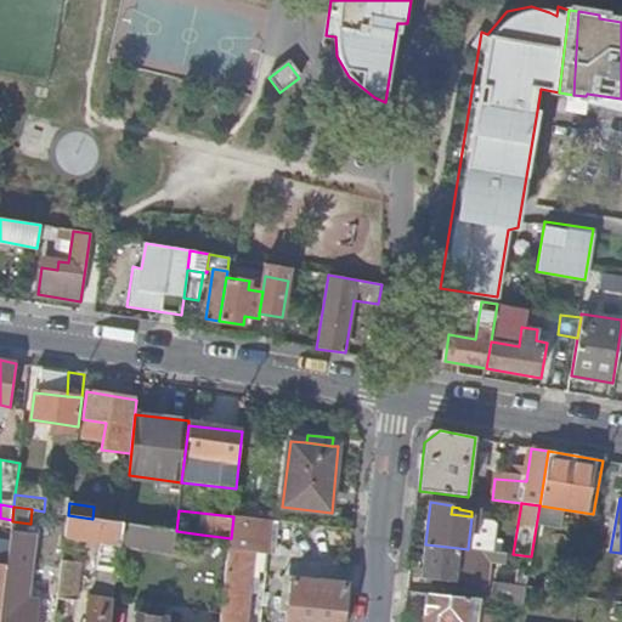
[(92,519),(68,515),(66,537),(84,539),(83,547),(100,548),(100,542),(119,544),(122,522),(92,519)]
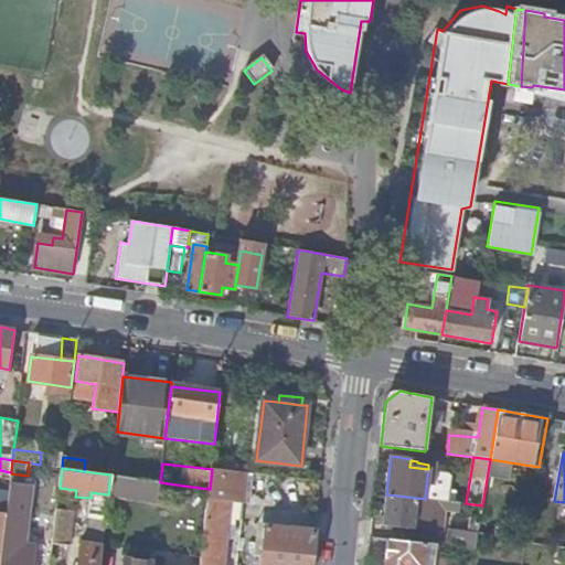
[(200,564),(222,564),(231,501),(243,502),(246,472),(212,469),(210,489),(208,500),(200,564)]
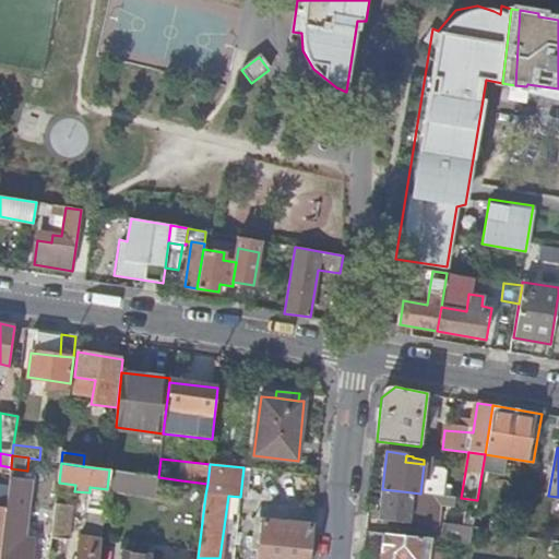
[(109,470),(107,489),(126,492),(155,496),(157,477),(109,470)]
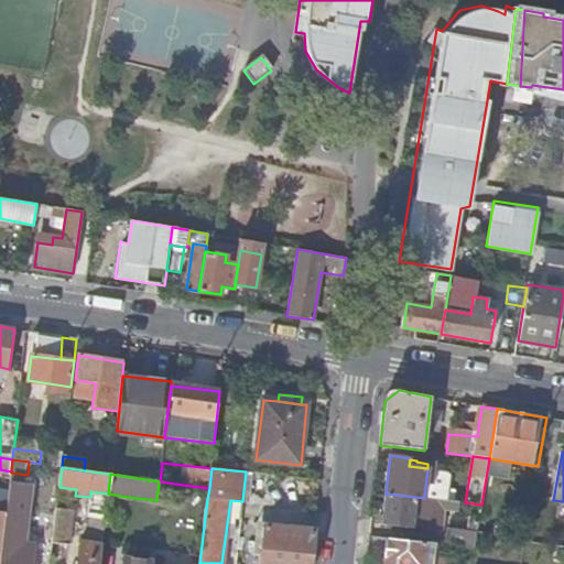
[(31,497),(33,478),(14,476),(12,495),(31,497)]
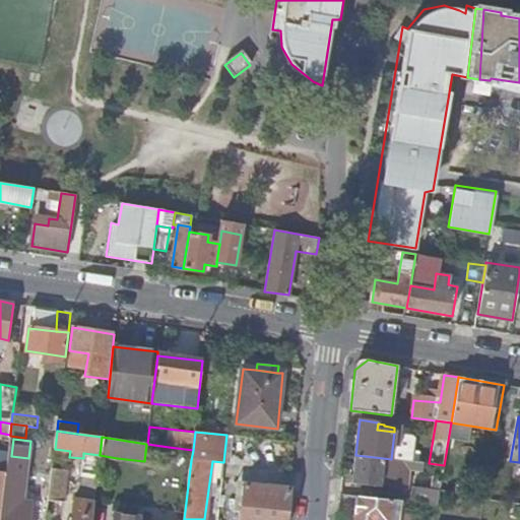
[(167,457),(191,460),(193,450),(169,447),(167,457)]
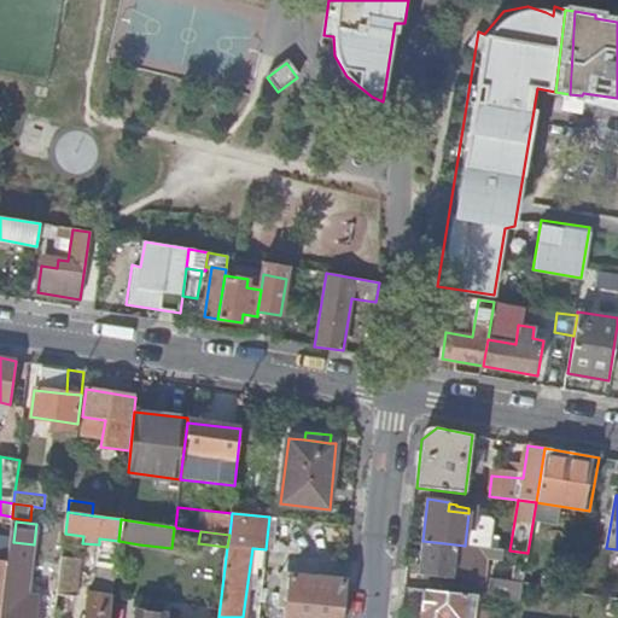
[(455,544),(423,541),(419,575),(452,578),(455,544)]
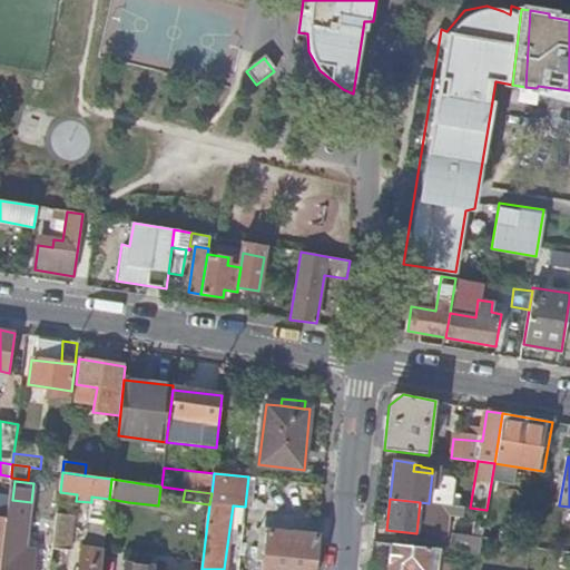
[(480,553),(482,538),(487,510),(470,508),(460,507),(454,505),(438,504),(436,518),(455,521),(453,538),(464,539),(462,552),(480,553)]
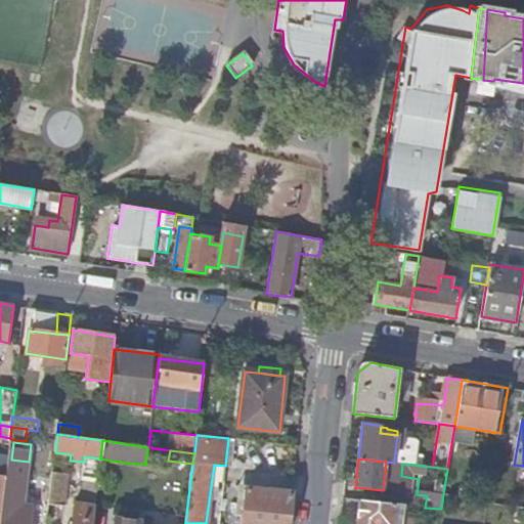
[(6,467),(0,522),(0,523),(28,523),(30,513),(20,511),(26,467),(6,465),(6,467)]
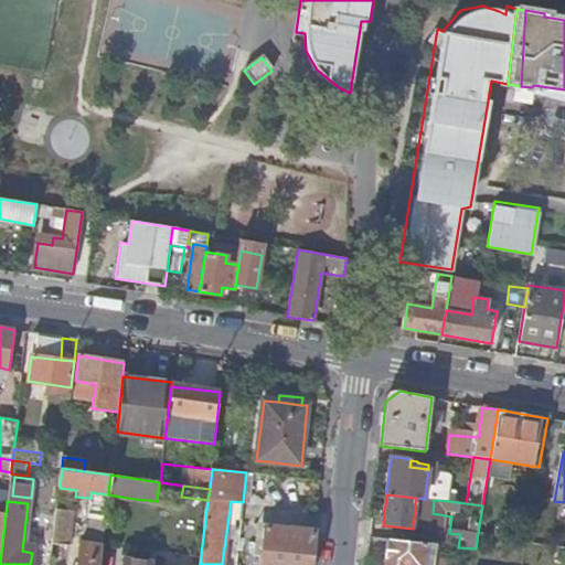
[(56,509),(53,543),(70,545),(73,511),(56,509)]
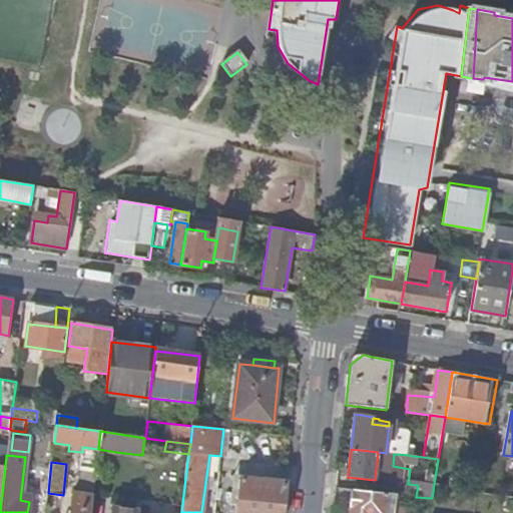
[(390,493),(416,497),(418,485),(408,484),(410,469),(393,466),(390,493)]
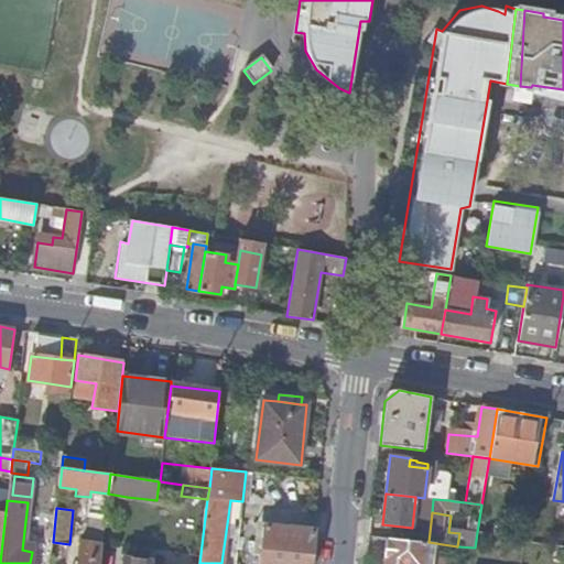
[(78,542),(75,563),(99,563),(105,519),(90,518),(88,543),(78,542)]
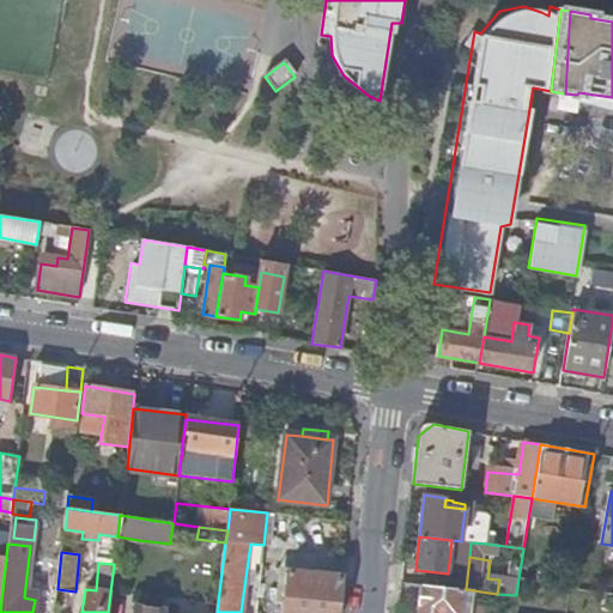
[(281,612),(338,612),(343,576),(287,570),(285,589),(278,589),(275,601),(284,602),(281,612)]
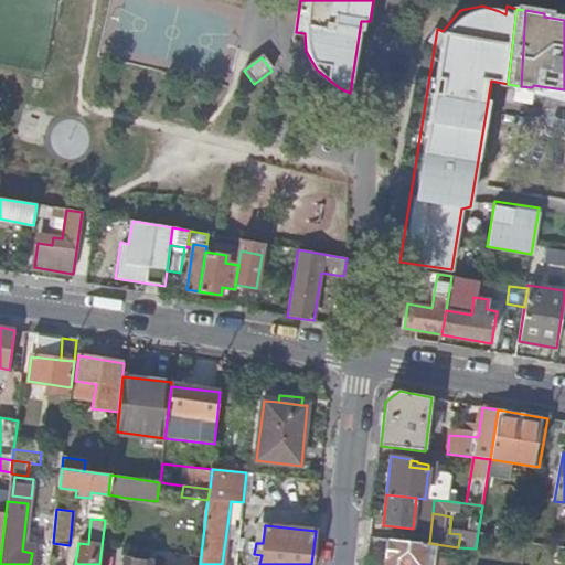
[(425,564),(427,543),(388,539),(384,564),(425,564)]
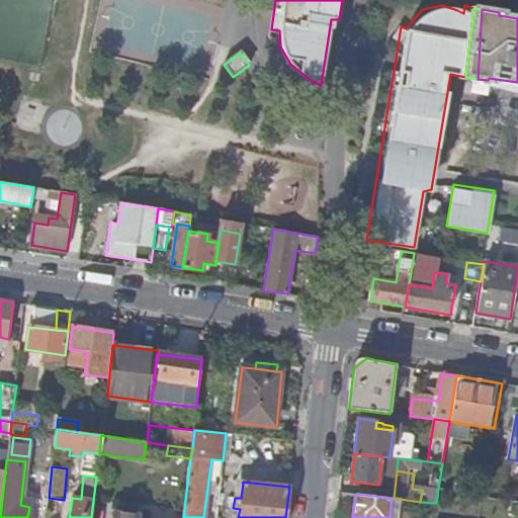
[(156,517),(170,517),(172,509),(158,507),(156,517)]
